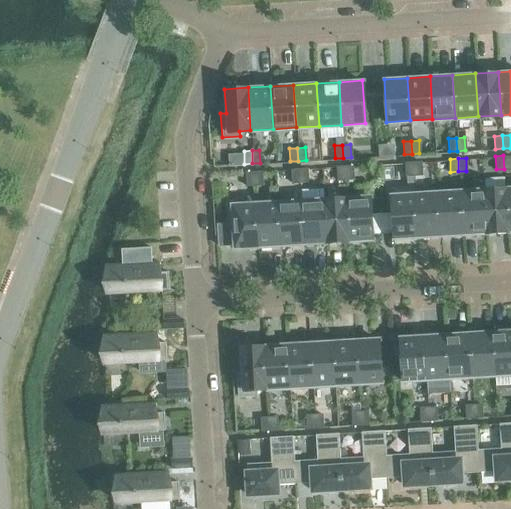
[(413,174),(412,161),(404,161),(405,175),(413,174)]
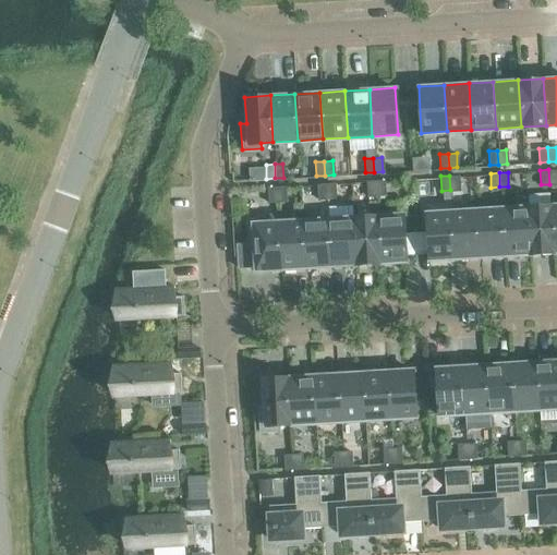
[(458,176),(449,176),(450,190),(459,190),(458,176)]
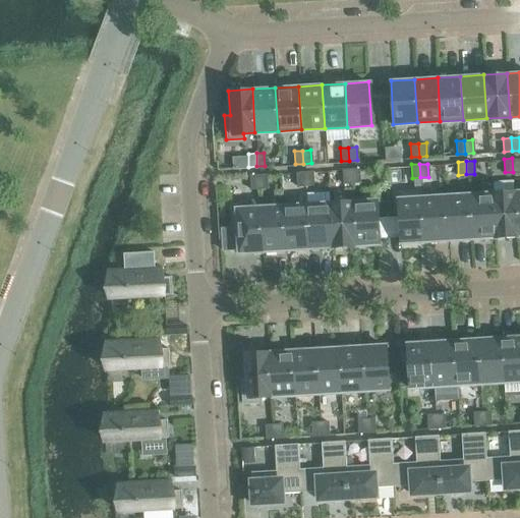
[(351,181),(350,168),(342,169),(343,182),(351,181)]
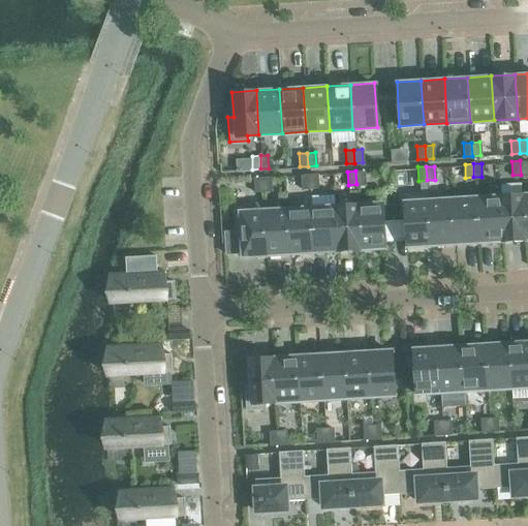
[(364,171),(355,171),(356,184),(365,184),(364,171)]
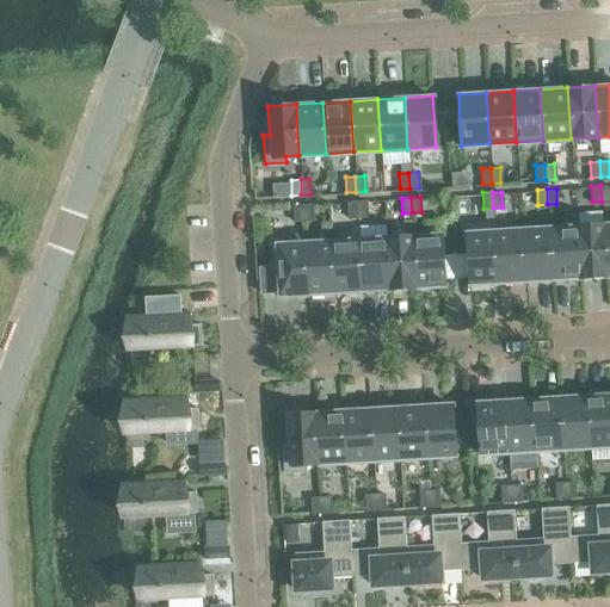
[(365,199),(356,200),(357,216),(367,216),(365,199)]
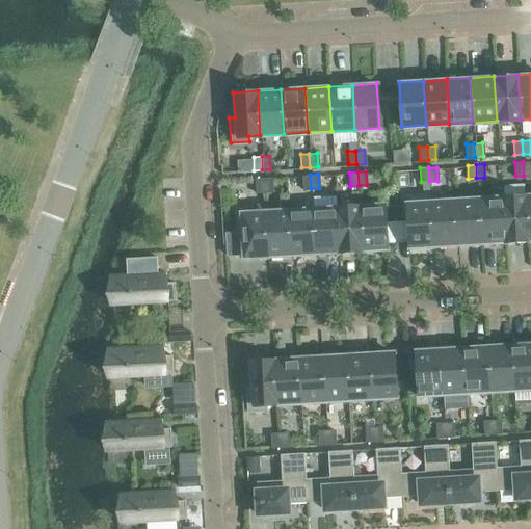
[(311,188),(310,175),(301,175),(302,189),(311,188)]
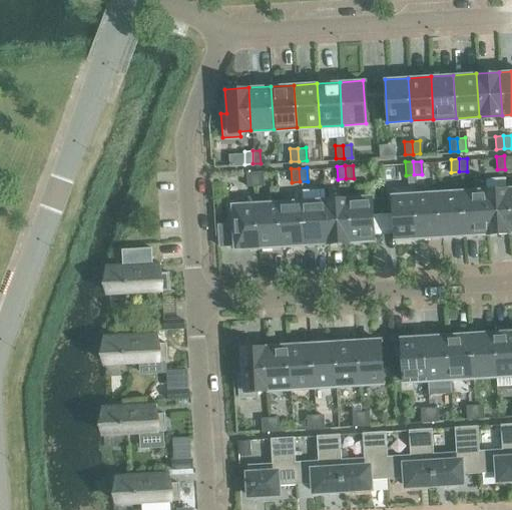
[(262,170),(253,171),(254,184),(263,183),(262,170)]
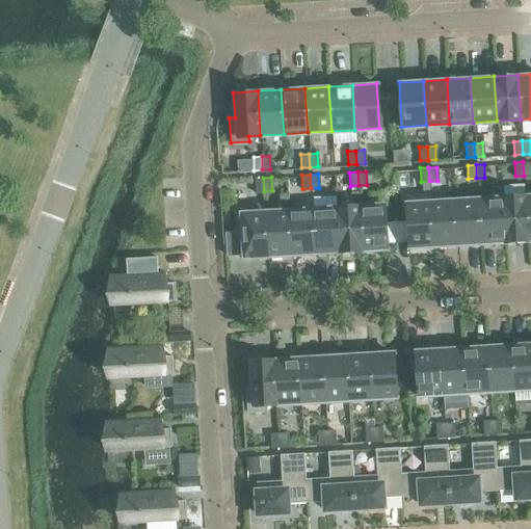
[(264,191),(263,178),(255,178),(256,191),(264,191)]
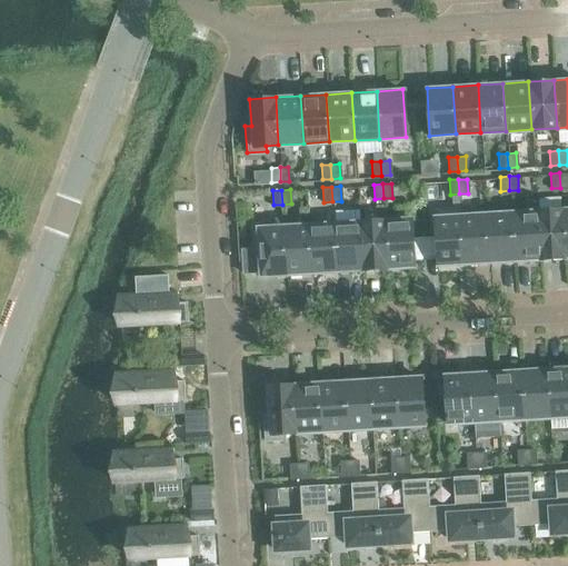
[(561,209),(536,210),(539,258),(564,256),(561,209)]
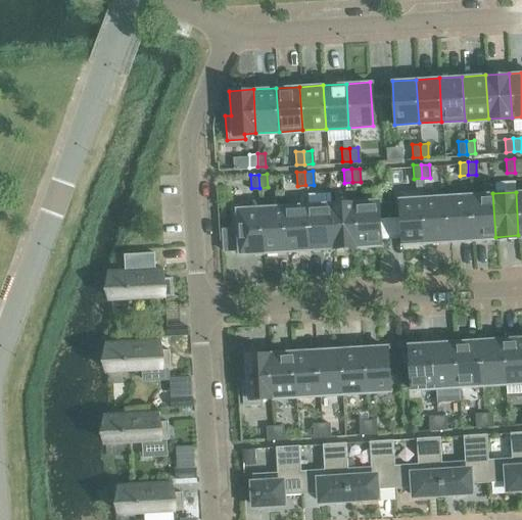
[(492,193),(469,195),(472,238),(495,237),(492,193)]
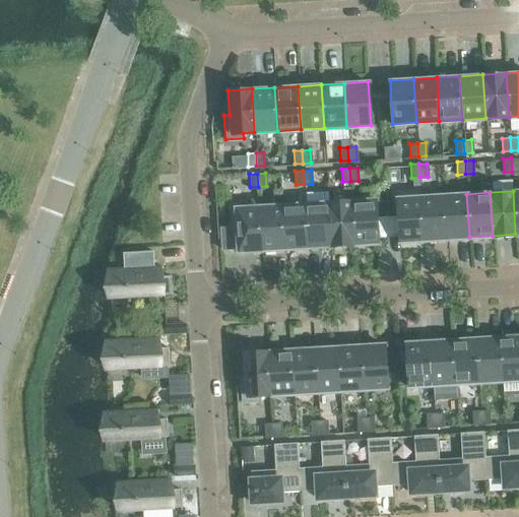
[(466,194),(444,195),(446,239),(469,237),(466,194)]
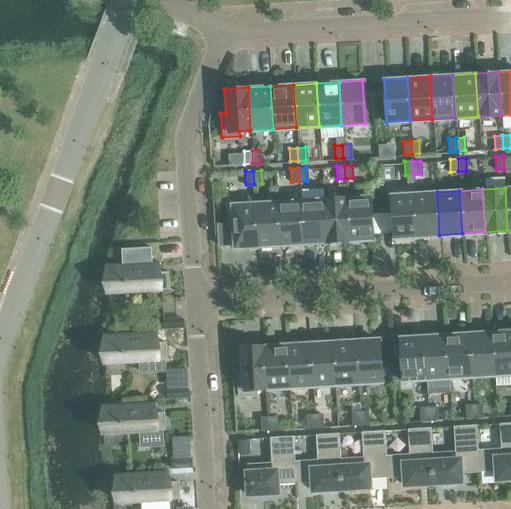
[(437,192),(414,193),(416,236),(439,235),(437,192)]
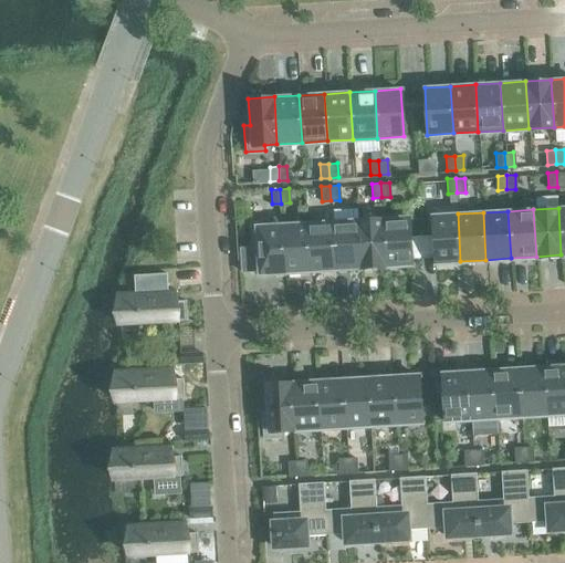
[(460,261),(458,214),(432,216),(435,262),(460,261)]
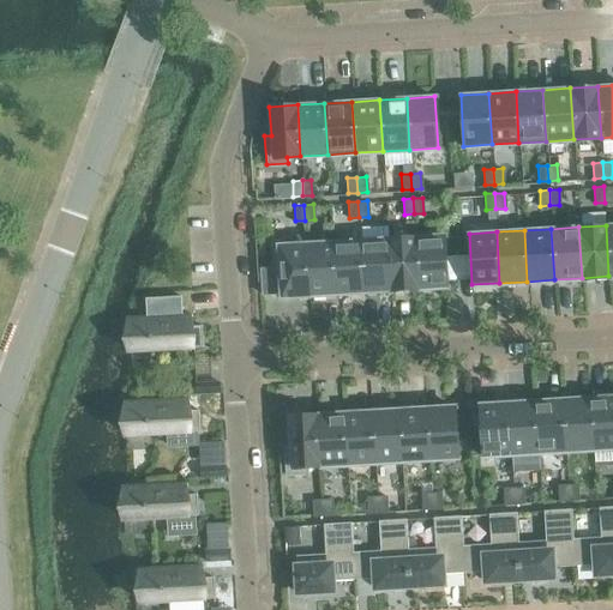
[(443,235),(415,236),(418,288),(446,287),(443,235)]
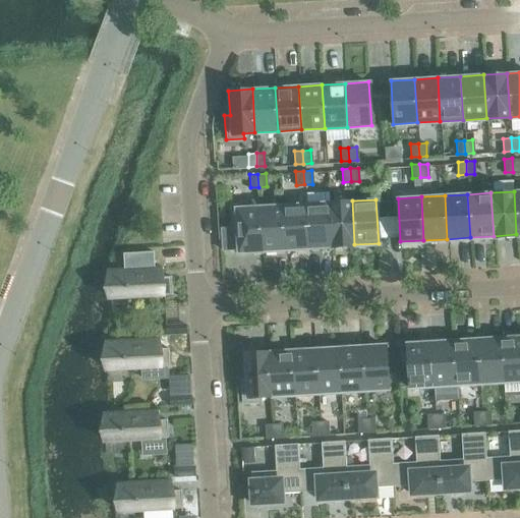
[(352,200),(329,203),(332,246),(354,244),(352,200)]
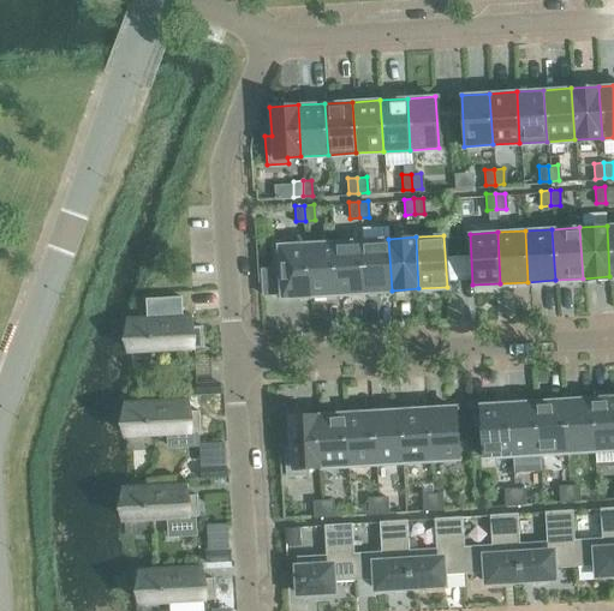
[(309,295),(307,244),(293,245),(292,238),(272,239),(273,269),(279,268),(281,297),(309,295)]
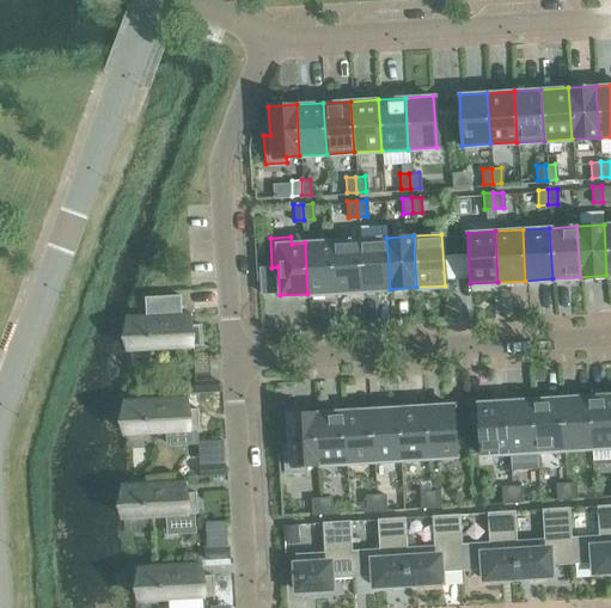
[(386,238),(359,239),(362,290),(390,289),(386,238)]
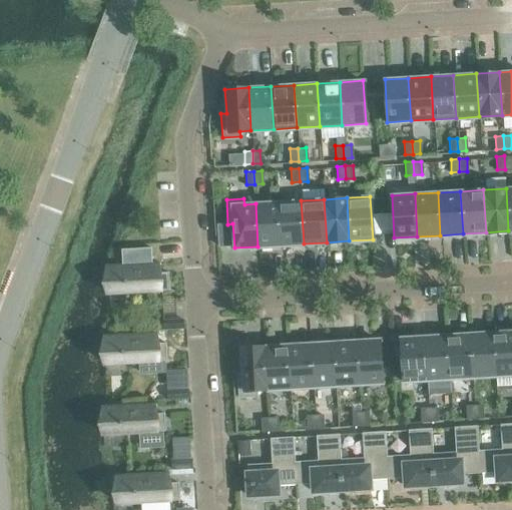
[(301,200),(278,202),(281,244),(304,243),(301,200)]
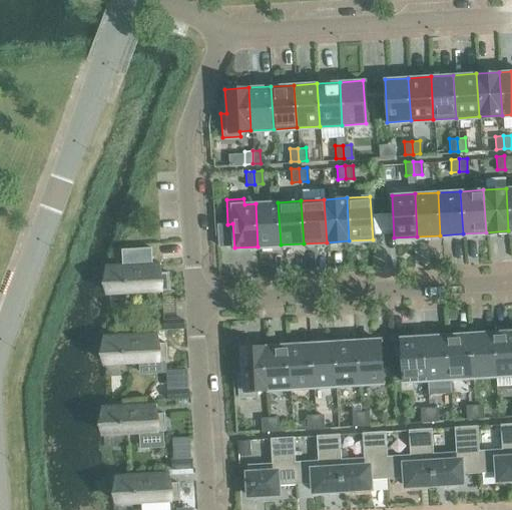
[(278,202),(256,203),(258,246),(281,244),(278,202)]
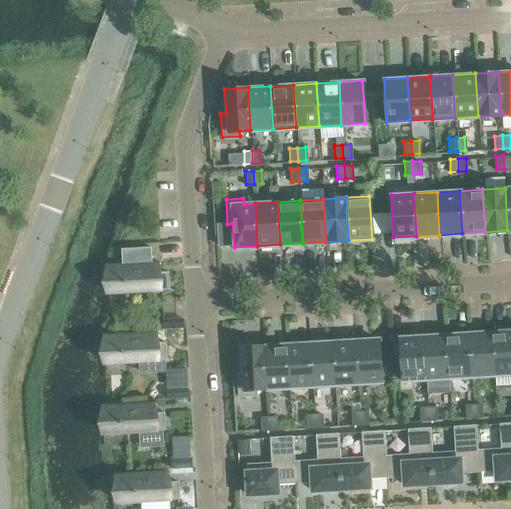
[(121,263),(107,264),(108,292),(168,288),(167,270),(156,271),(156,261),(151,262),(150,246),(120,247),(121,263)]
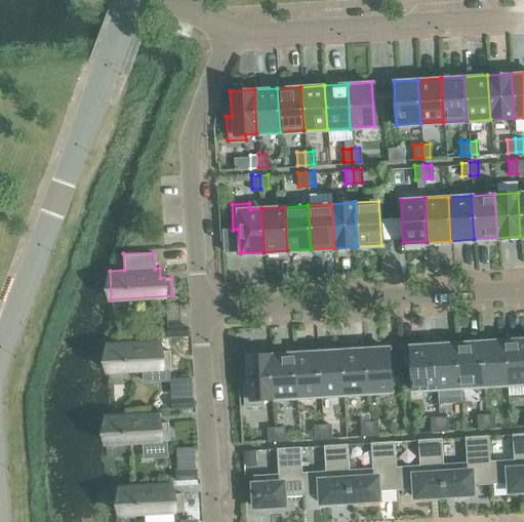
[(187,334),(187,325),(166,326),(166,335),(187,334)]
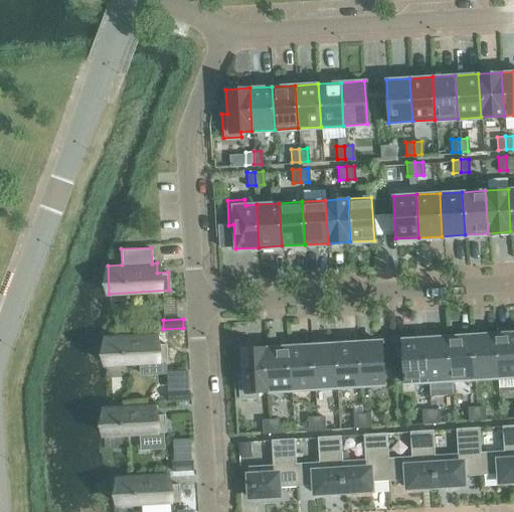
[(513,332),(494,334),(497,376),(513,375),(513,332)]
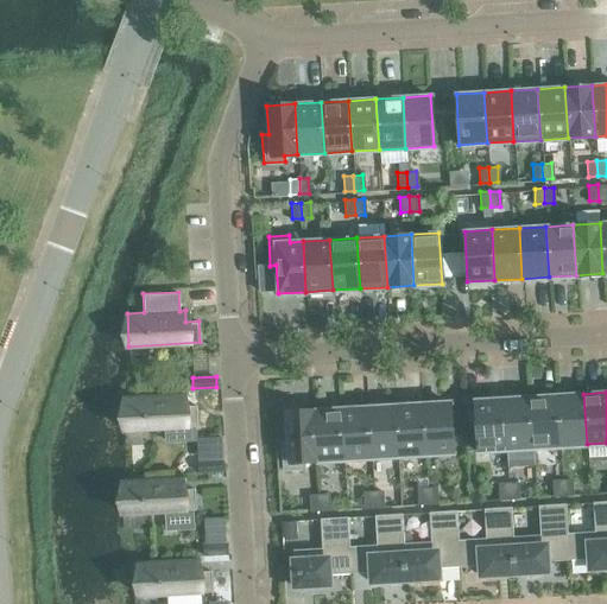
[(124,398),(126,430),(197,425),(196,405),(183,405),(182,394),(124,398)]
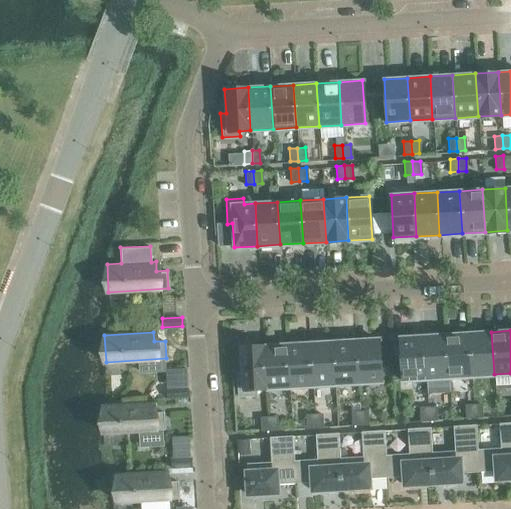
[(491,332),(468,333),(471,376),(494,374),(491,332)]
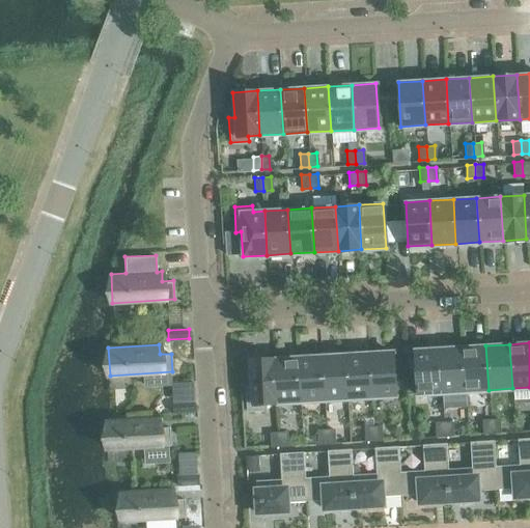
[(485,345),(462,346),(465,391),(489,390),(485,345)]
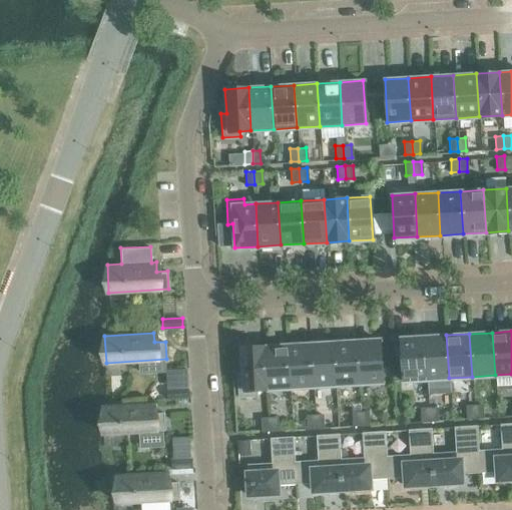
[(446,335),(424,337),(426,379),(449,378),(446,335)]
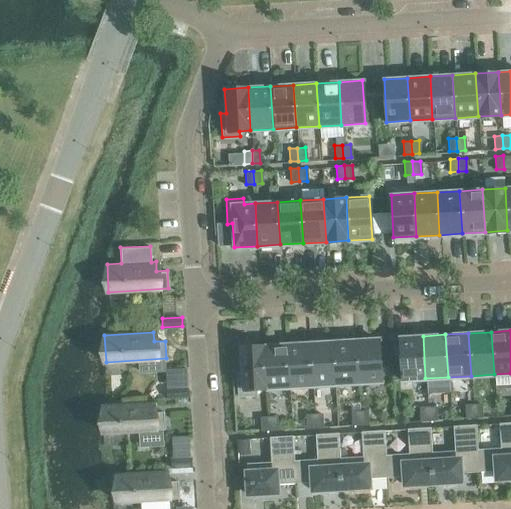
[(425,378),(423,336),(399,337),(402,380),(425,378)]
